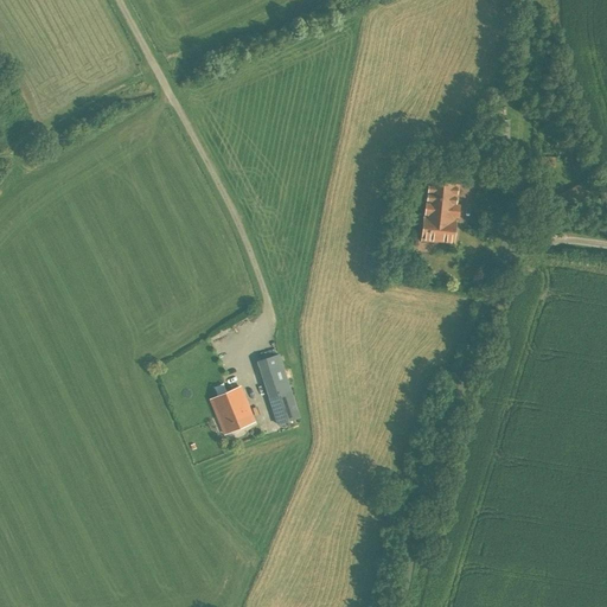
[(556,152),(542,152),(542,167),(556,167),(556,152)]
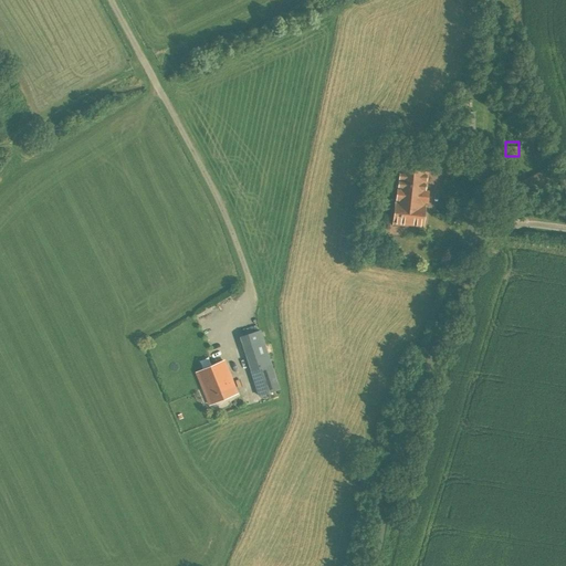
[(428,171),(400,168),(397,201),(425,205),(428,171)]
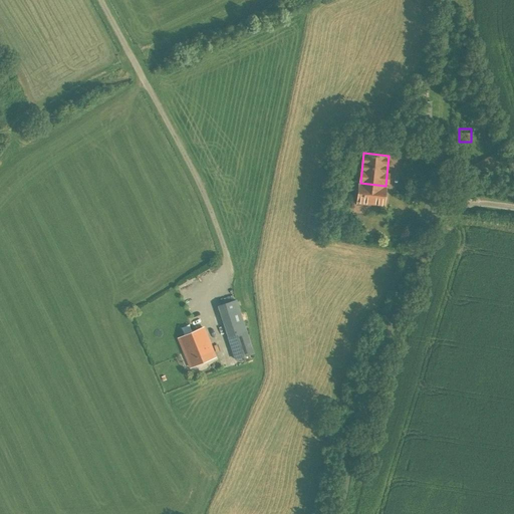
[(360,183),(359,183),(357,204),(384,207),(388,186),(386,186),(360,183)]
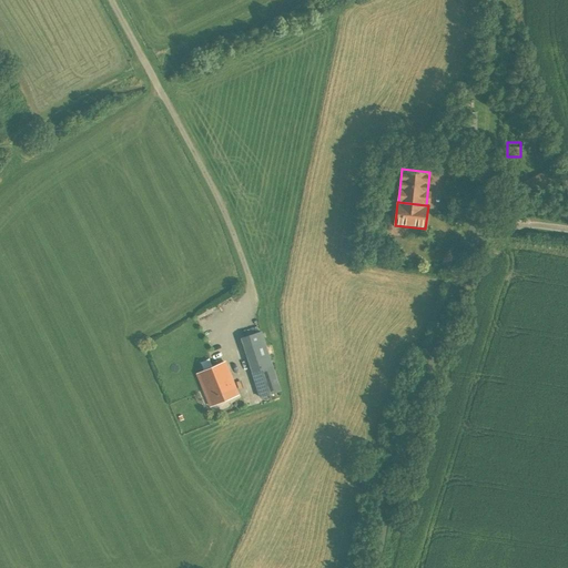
[(281,392),(273,367),(261,332),(241,338),(252,374),(261,398),(281,392)]
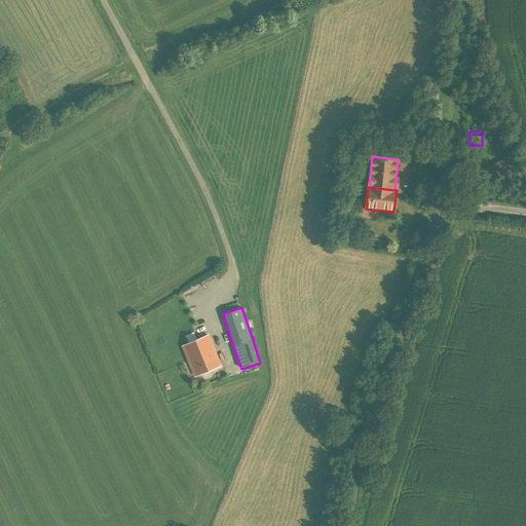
[(194,376),(220,366),(208,335),(182,345),(194,376)]
